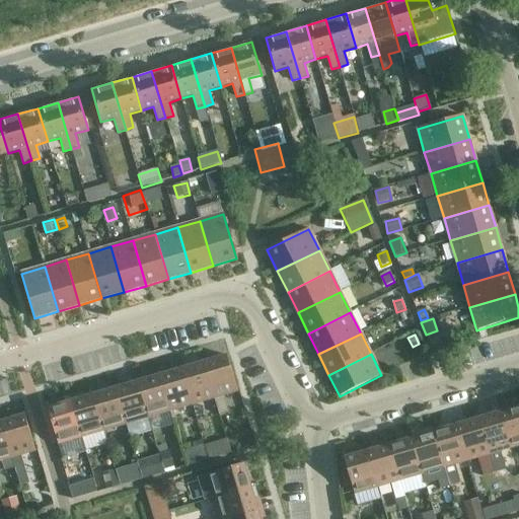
[(227,356),(204,363),(215,398),(237,391),(227,356)]
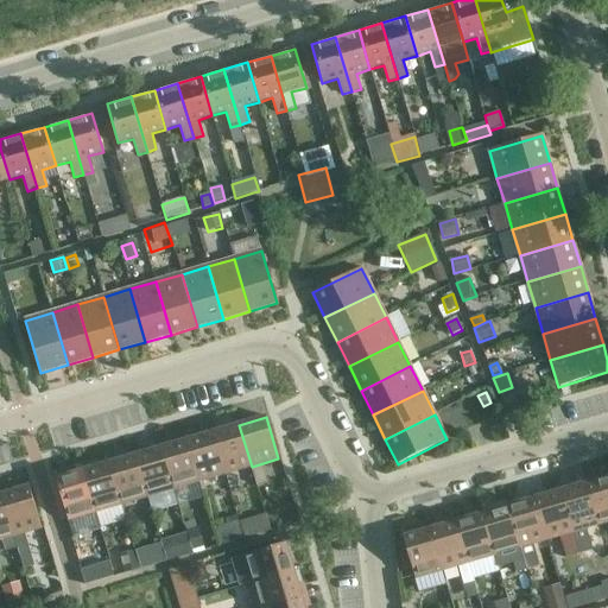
[(226,474),(252,467),(239,425),(213,432),(226,474)]
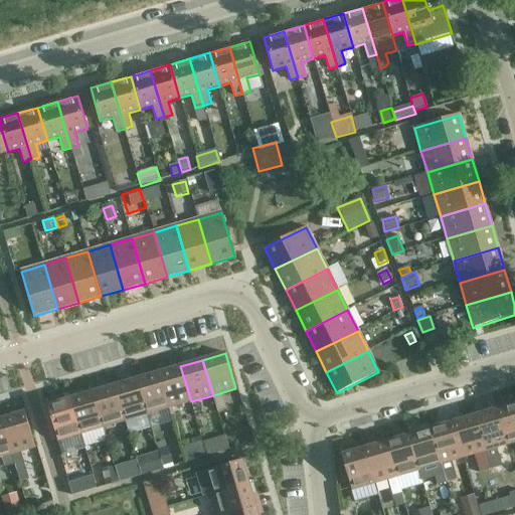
[(180,366),(158,372),(169,408),(191,401),(180,366)]
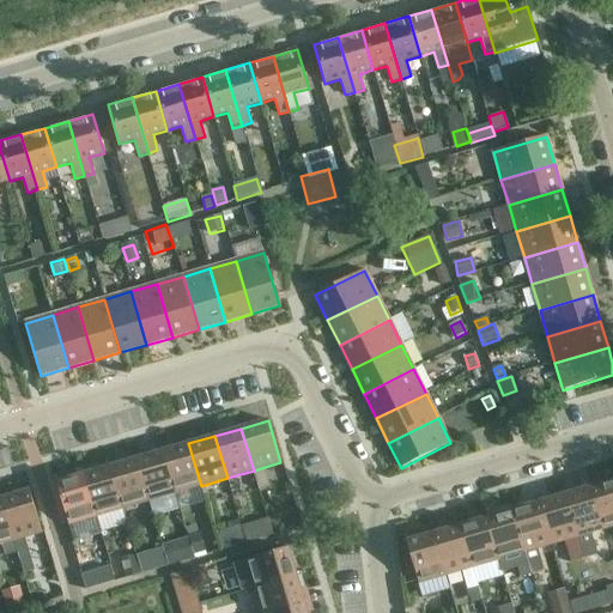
[(175,493),(201,486),(188,443),(163,451),(175,493)]
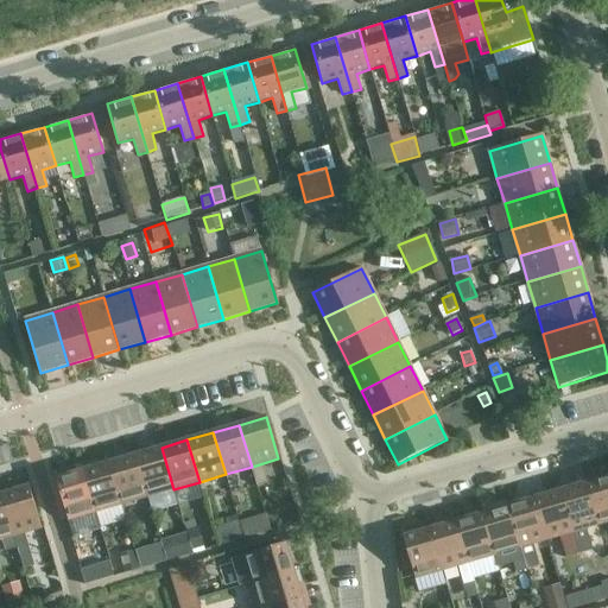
[(173,489),(162,448),(135,455),(147,498),(173,489)]
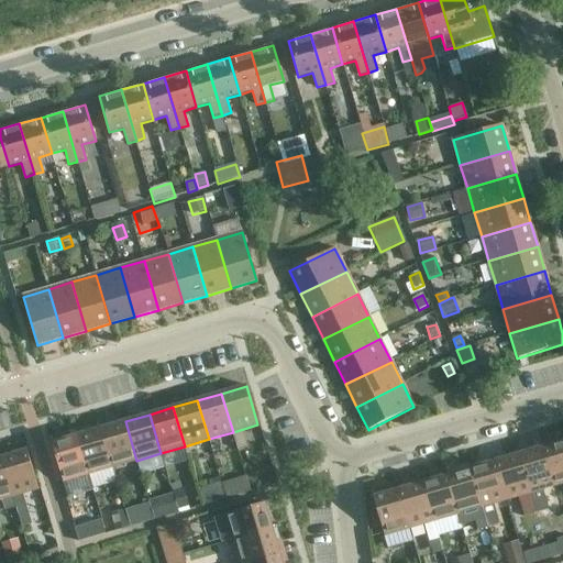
[(136,461),(125,421),(101,429),(112,467),(136,461)]
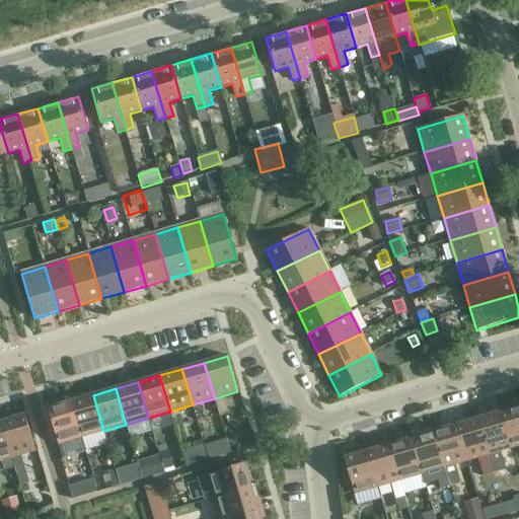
[(93,395),(71,401),(81,438),(103,431),(93,395)]
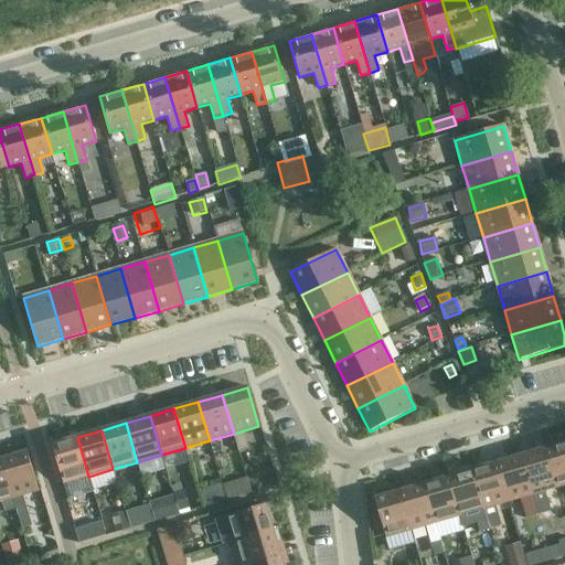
[(88,477),(77,437),(52,445),(64,483),(88,477)]
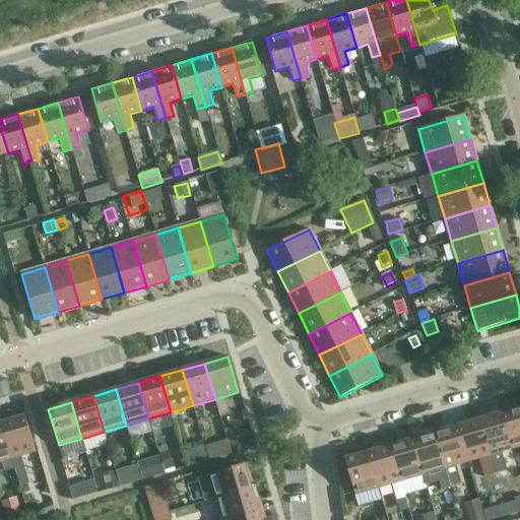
[(229,412),(225,403),(217,406),(219,415),(229,412)]
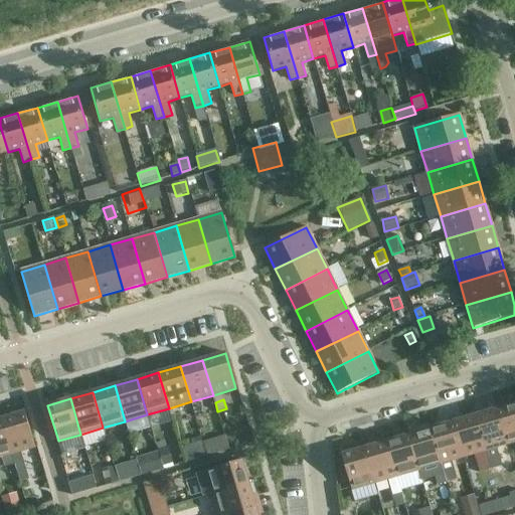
[(514,403),(497,409),(507,445),(514,442),(514,403)]
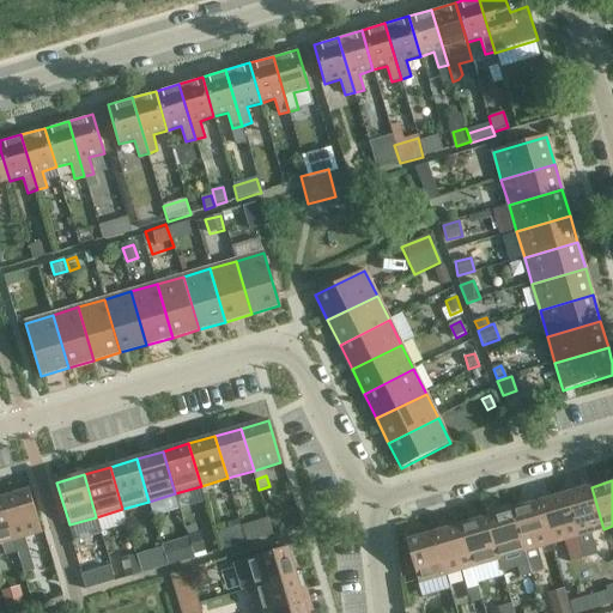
[(565,495),(578,536),(584,560),(599,556),(592,533),(604,529),(592,487),(565,495)]
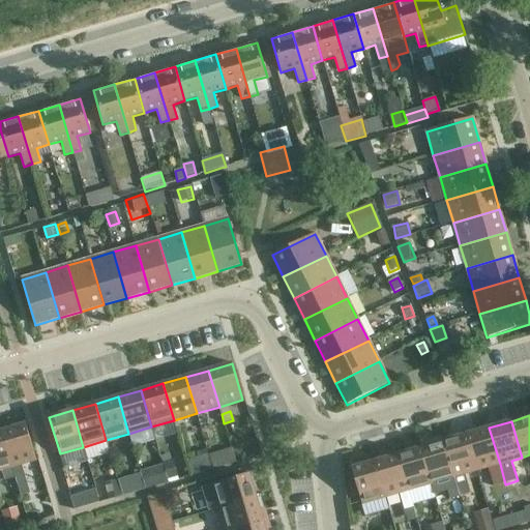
[(12,468),(22,465),(36,461),(25,424),(2,431),(12,468)]
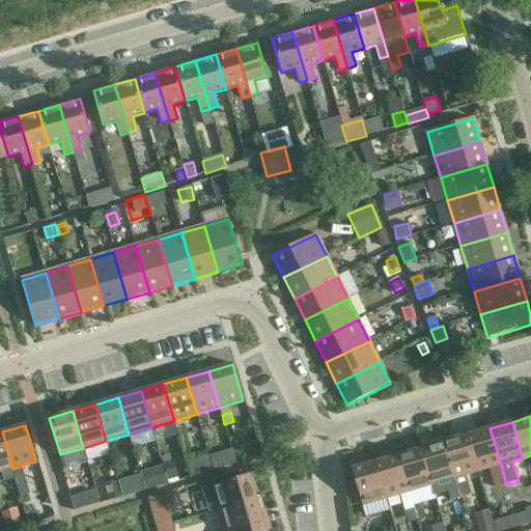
[(501,465),(490,428),(467,436),(477,472),(501,465)]
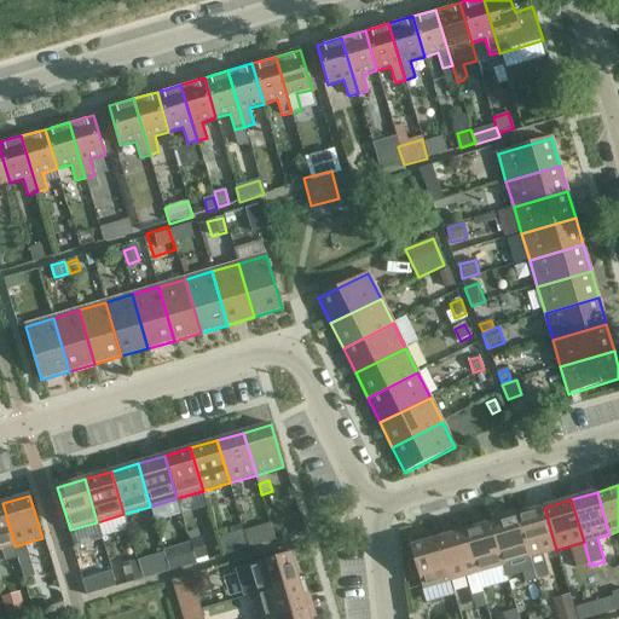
[(15,547),(3,503),(0,503),(0,550),(5,562),(18,559),(17,555),(15,547)]
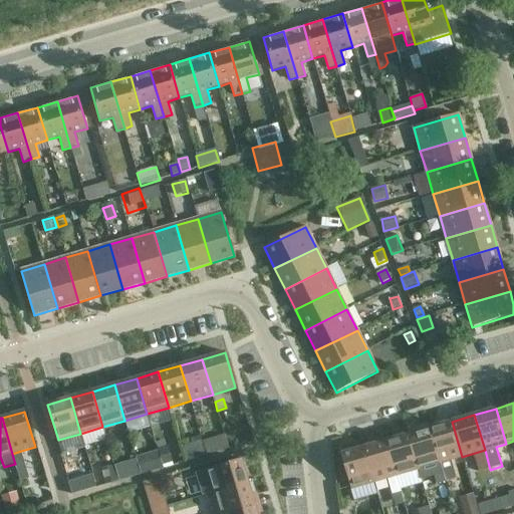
[(452,422),(430,428),(446,482),(457,479),(451,460),(462,457),(452,422)]
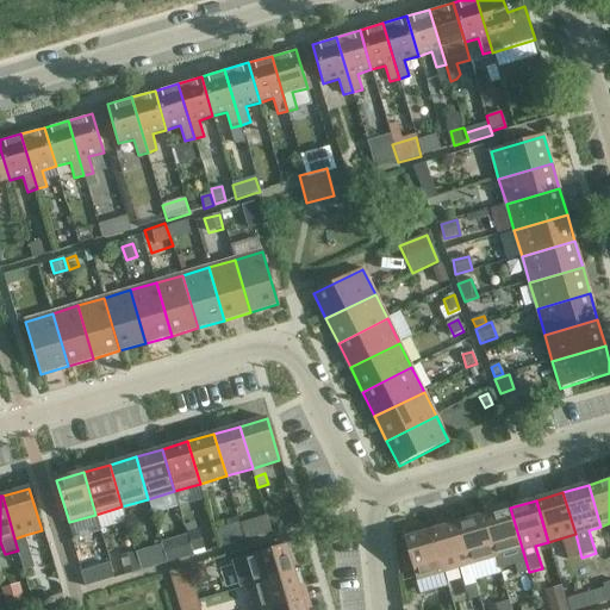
[(484,516),(496,558),(499,568),(516,564),(520,576),(529,572),(510,508),(484,516)]
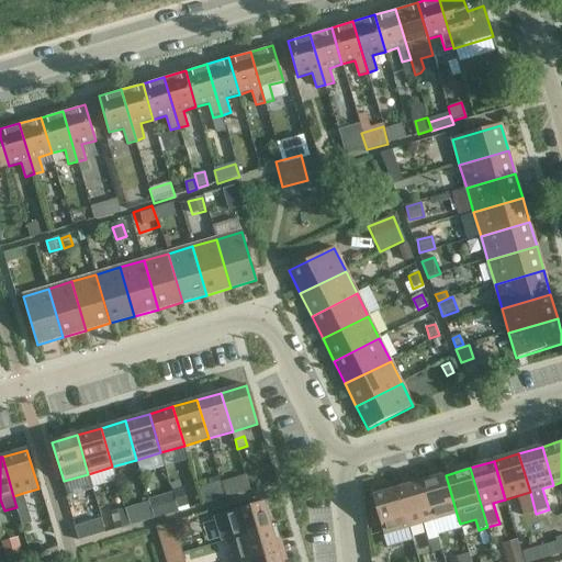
[(422,482),(434,520),(457,514),(446,475),(422,482)]
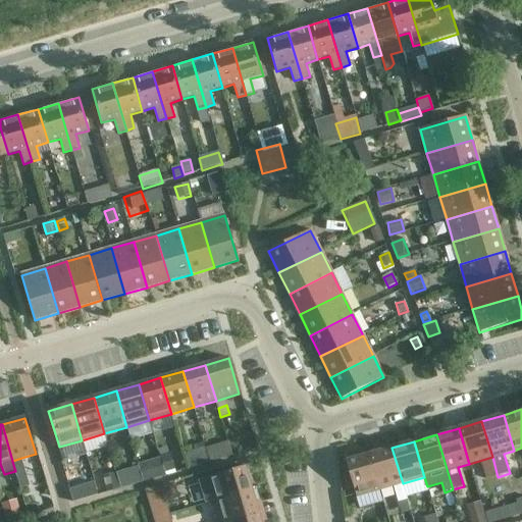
[(231,456),(228,442),(206,449),(210,463),(231,456)]
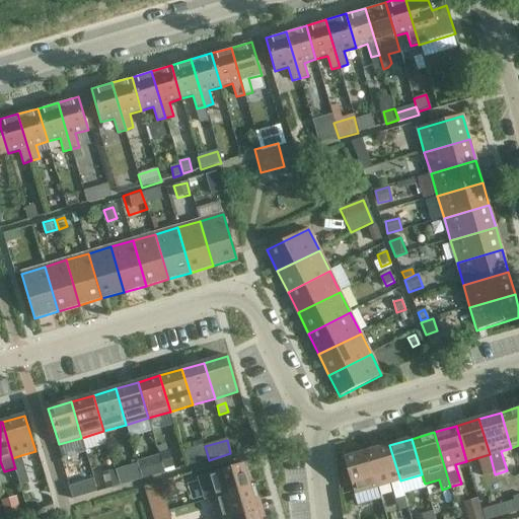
[(187,466),(209,460),(205,446),(205,445),(182,451),(187,466)]
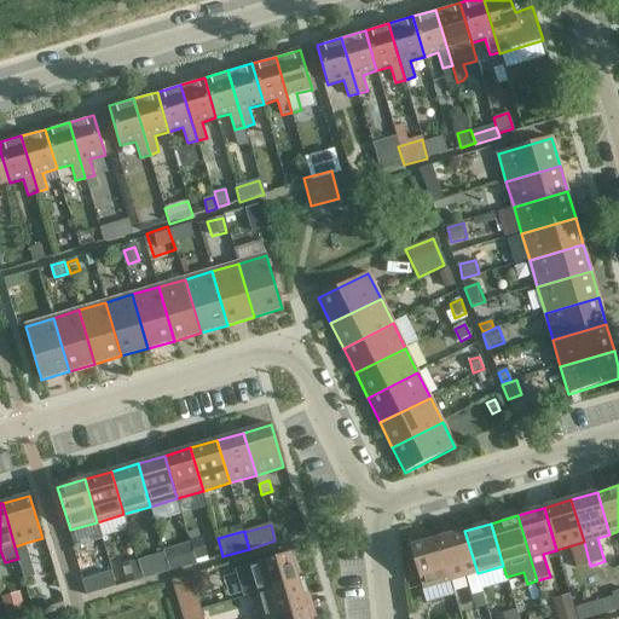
[(478,573),(464,531),(438,538),(451,582),(478,573)]
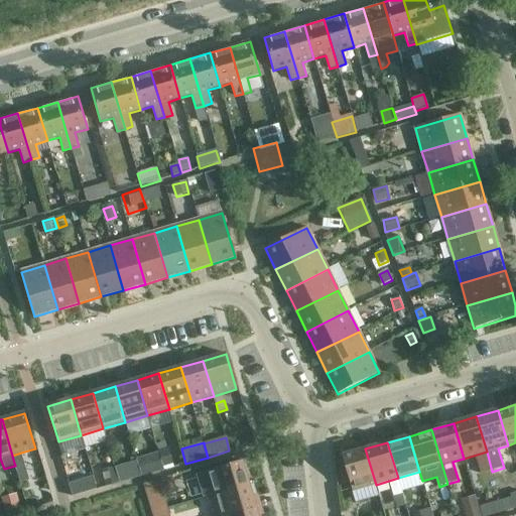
[(168,448),(158,452),(163,469),(173,466),(168,448)]
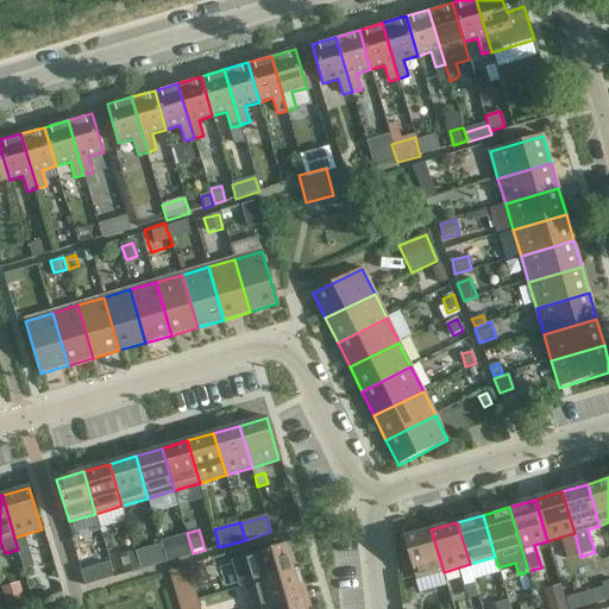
[(444,572),(431,529),(403,538),(416,581),(444,572)]
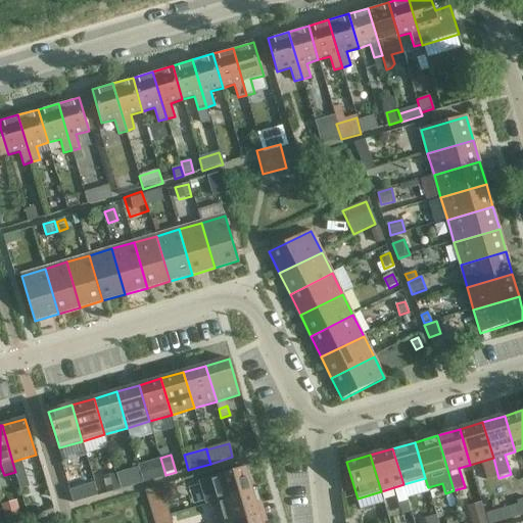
[(150,481),(165,477),(161,464),(146,468),(150,481)]
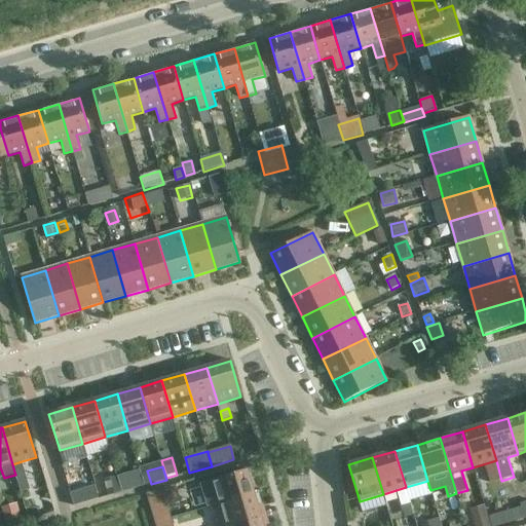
[(26,478),(24,468),(14,472),(15,475),(17,481),(26,478)]
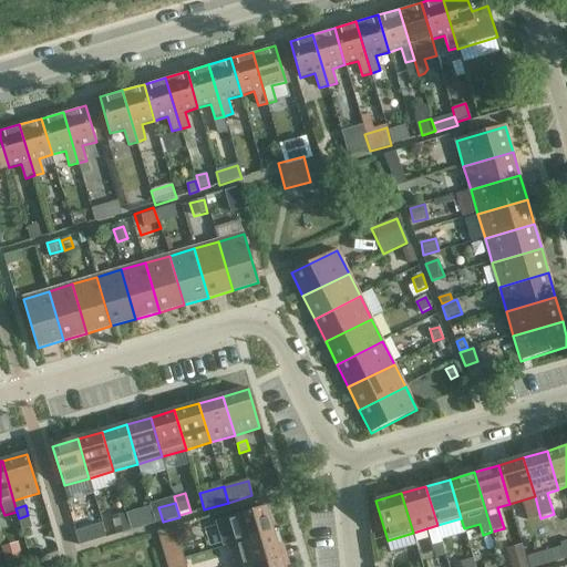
[(235,544),(275,533),(267,507),(227,518),(235,544)]
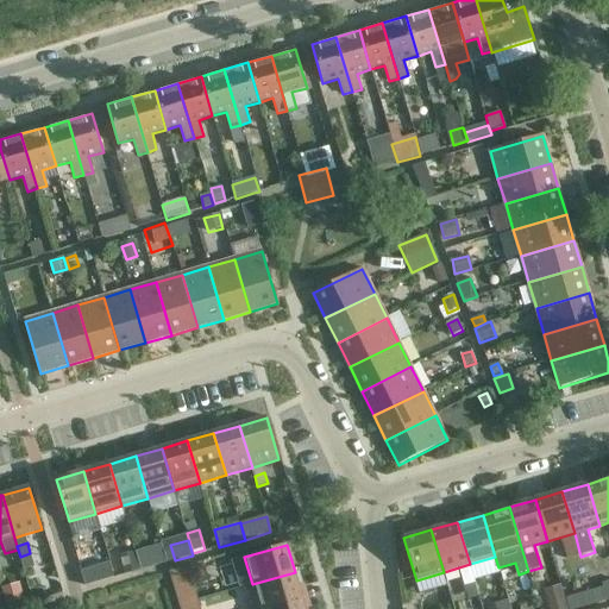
[(142,570),(159,565),(155,550),(137,554),(142,570)]
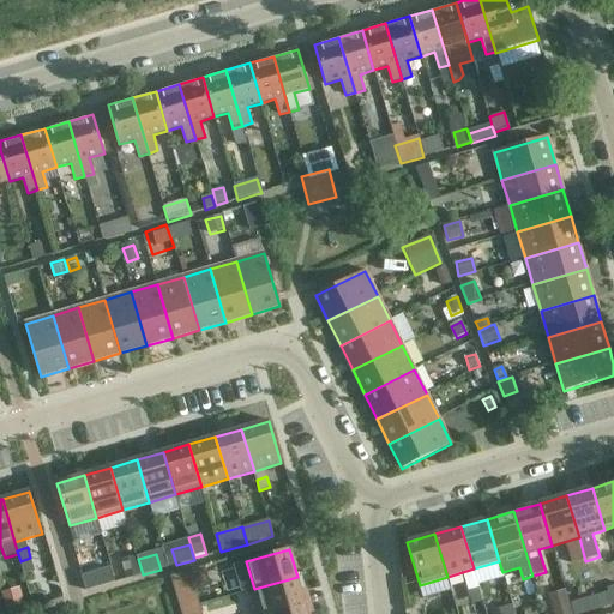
[(139,573),(134,558),(121,563),(126,578),(139,573)]
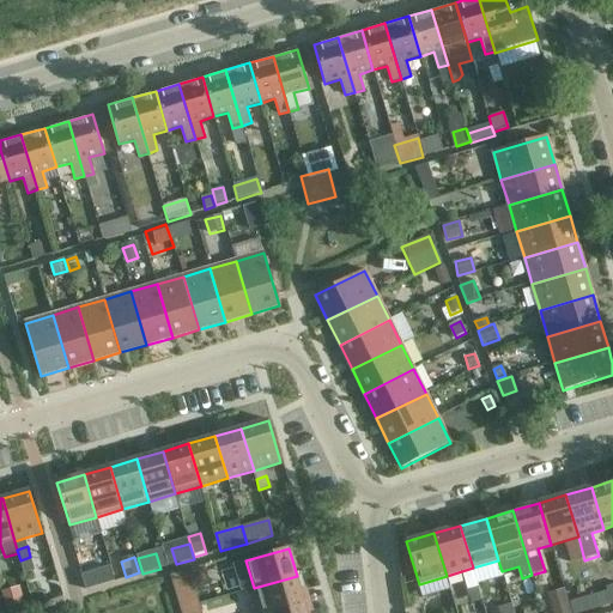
[(115,582),(111,569),(98,572),(102,586),(115,582)]
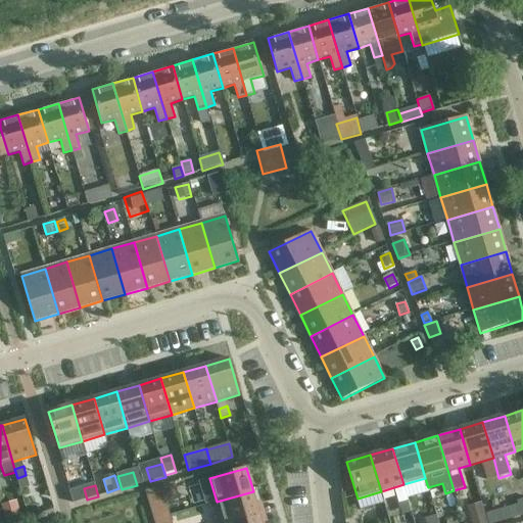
[(159,486),(146,490),(154,520),(169,516),(159,486)]
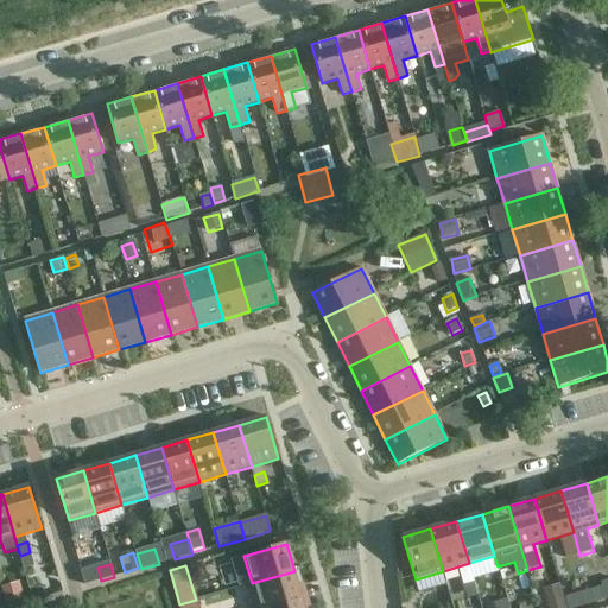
[(252,583),(255,594),(259,607),(264,607),(302,597),(295,571),(252,583)]
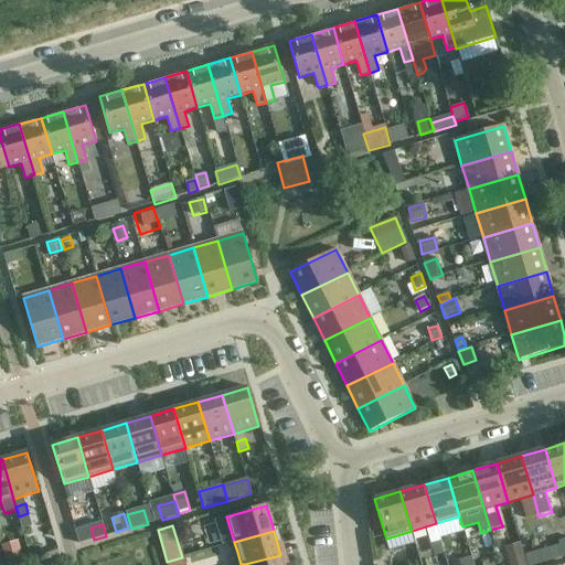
[(440,541),(438,531),(428,534),(430,544),(440,541)]
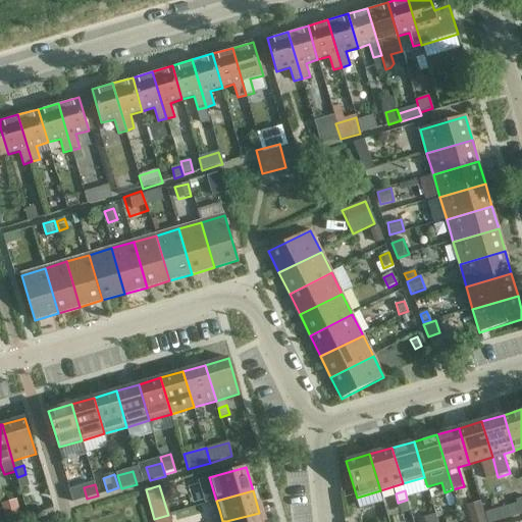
[(2,509),(5,521),(8,521),(22,518),(18,504),(2,509)]
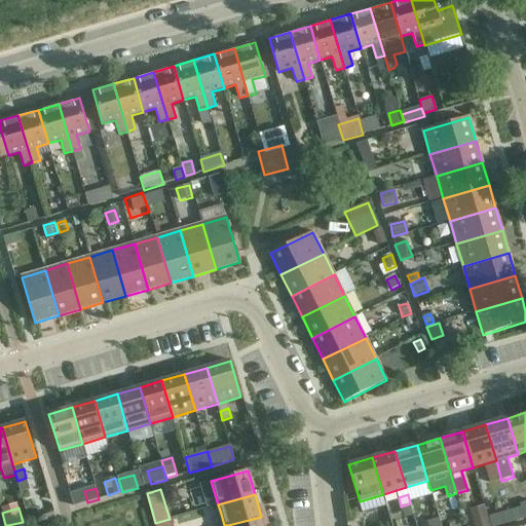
[(228,525),(263,525),(261,517),(228,525)]
